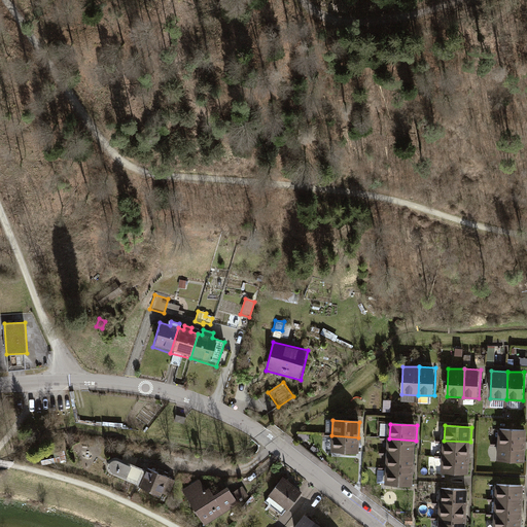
[(499,430),(498,446),(525,447),(526,432),(499,430)]
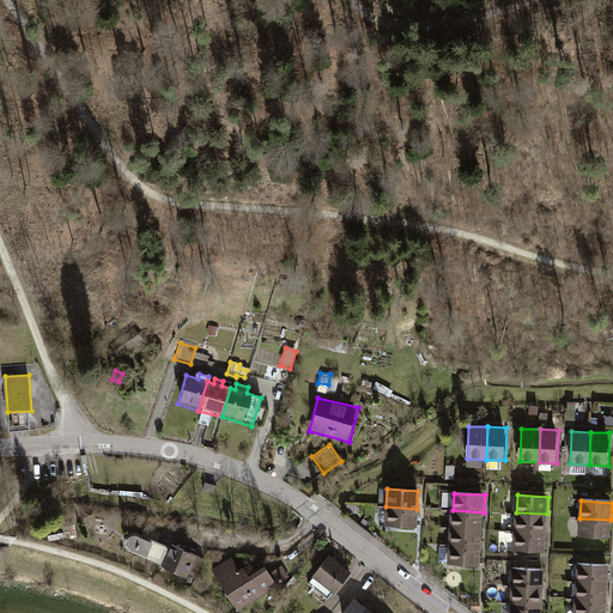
[(386,507),(384,525),(416,526),(417,509),(386,507)]
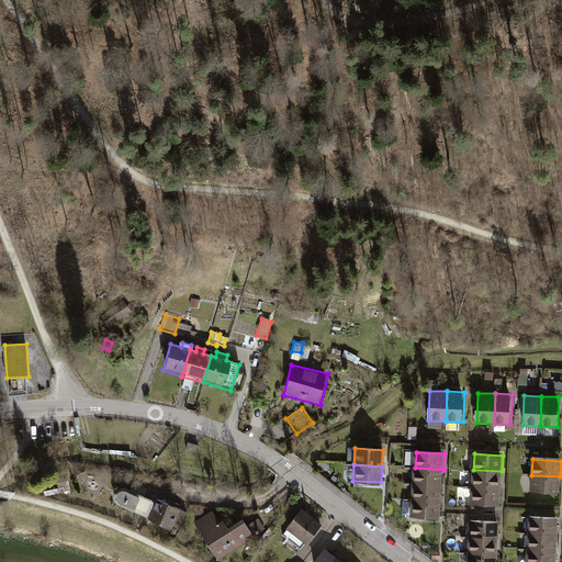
[(415,468),(414,484),(442,486),(444,470),(415,468)]
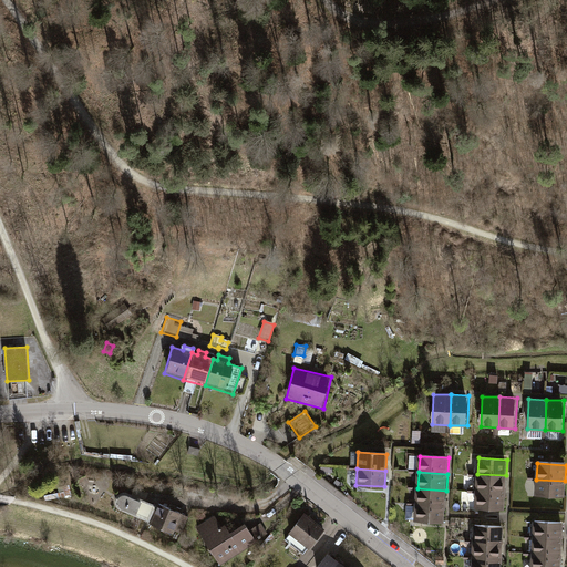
[(477,474),(476,490),(505,492),(506,475),(477,474)]
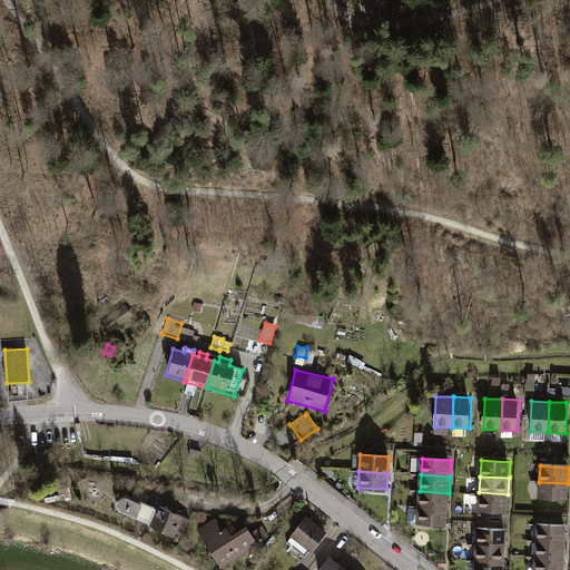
[(539,482),(538,498),(567,500),(568,483),(539,482)]
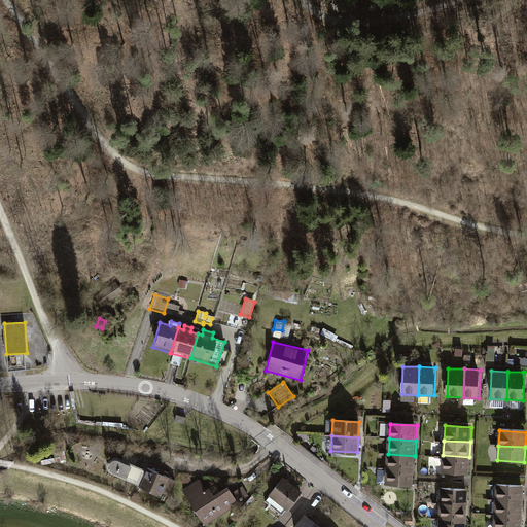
[(388,454),(387,469),(414,470),(415,456),(388,454)]
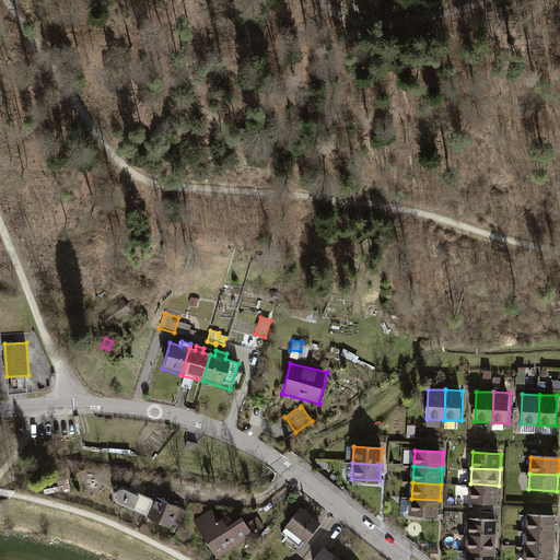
[(470,483),(469,500),(498,502),(499,486),(470,483)]
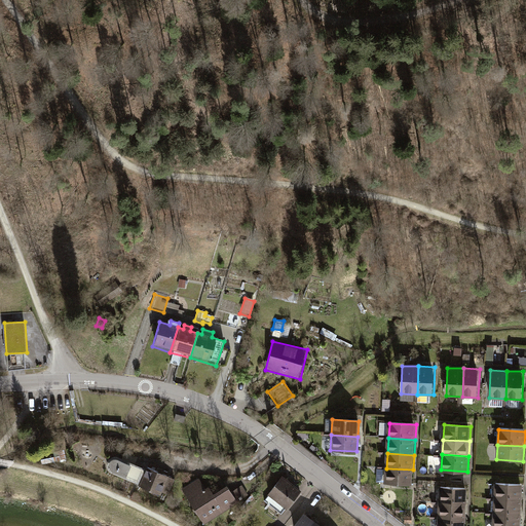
[(112,472),(141,484),(147,470),(117,457),(115,457),(112,458),(110,459),(109,461),(108,463),(108,466),(109,468),(110,470),(112,472)]
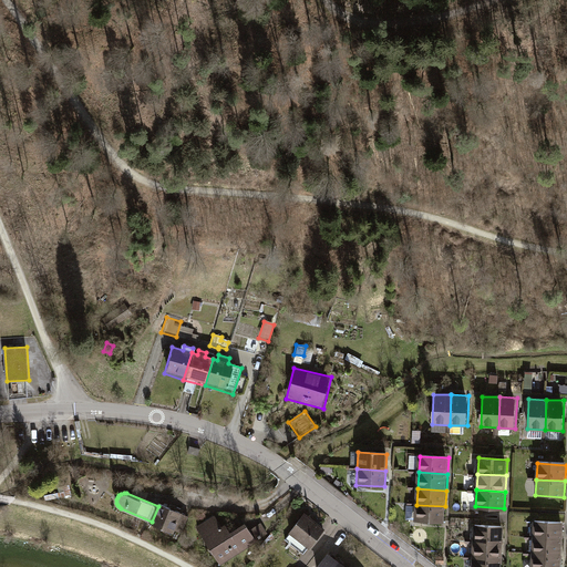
[(171,508),(160,504),(158,506),(152,522),(152,523),(172,532),(174,528),(181,513),(175,509),(176,506),(173,505),(171,508)]
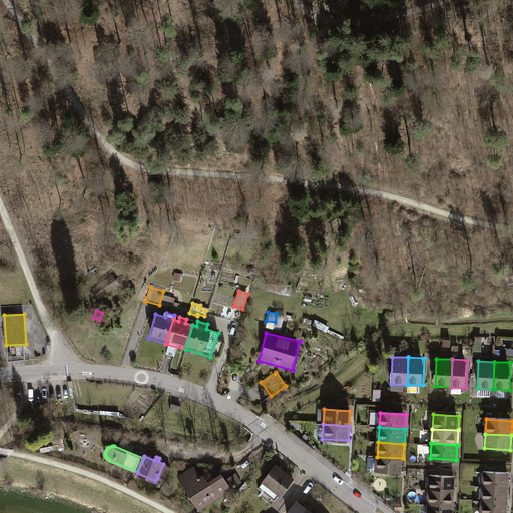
[(377,457),(376,471),(402,473),(403,458),(377,457)]
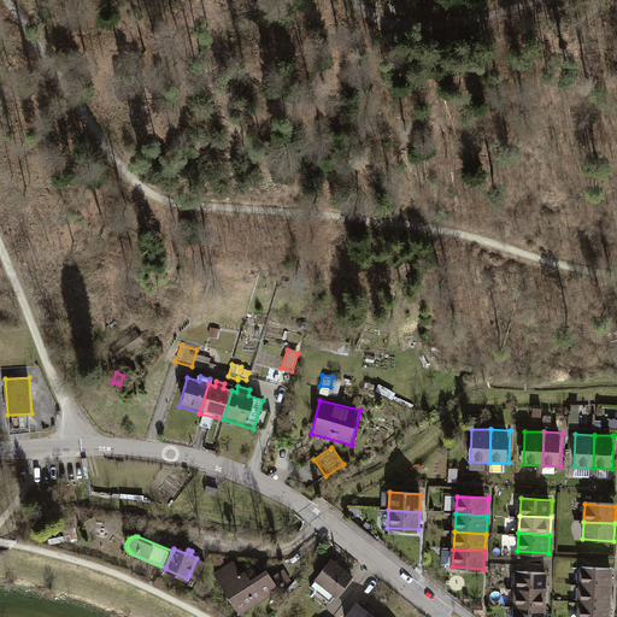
[(205,562),(197,558),(189,575),(198,579),(205,562)]
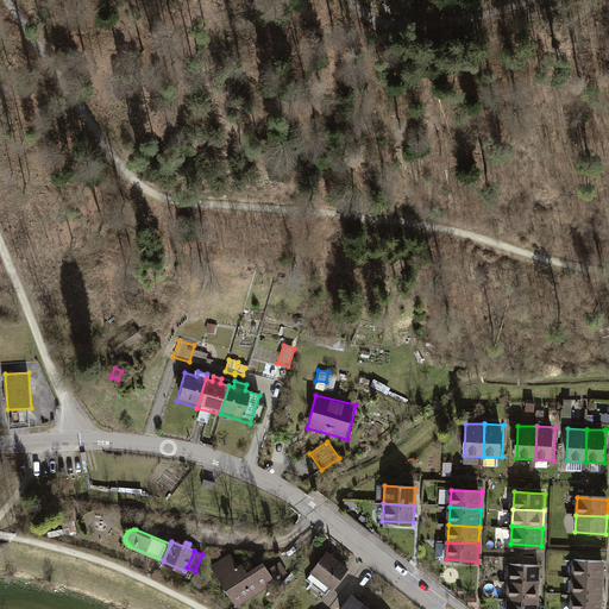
[(308,577),(328,594),(347,571),(326,554),(308,577)]
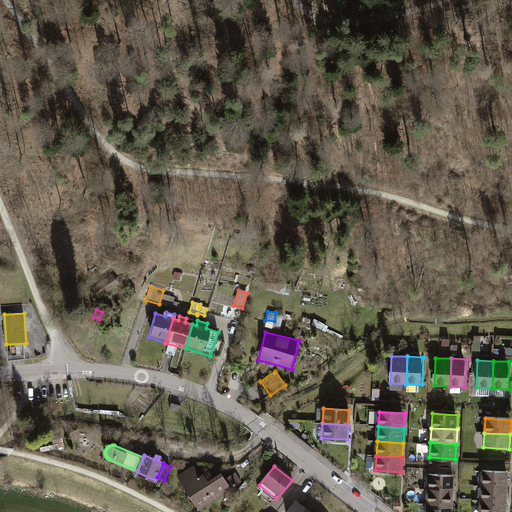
[(192,467),(176,478),(198,511),(242,483),(236,473),(223,481),(218,474),(205,482),(201,476),(198,477),(192,467)]
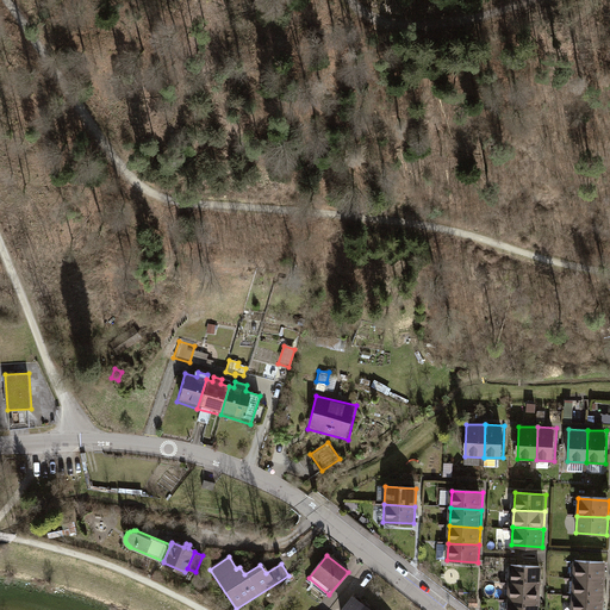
[(574,560),(573,578),(605,579),(607,561),(574,560)]
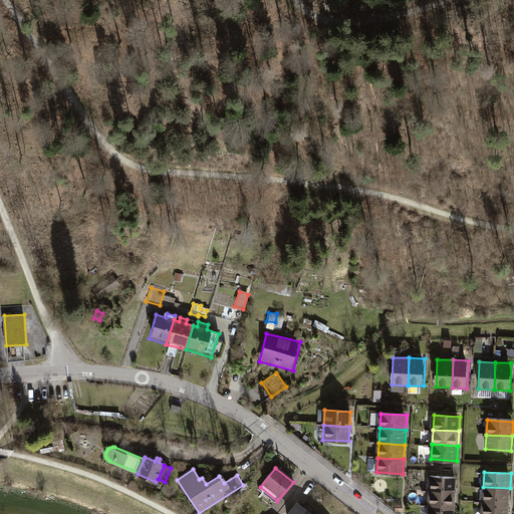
[(431,477),(430,491),(455,493),(456,478),(431,477)]
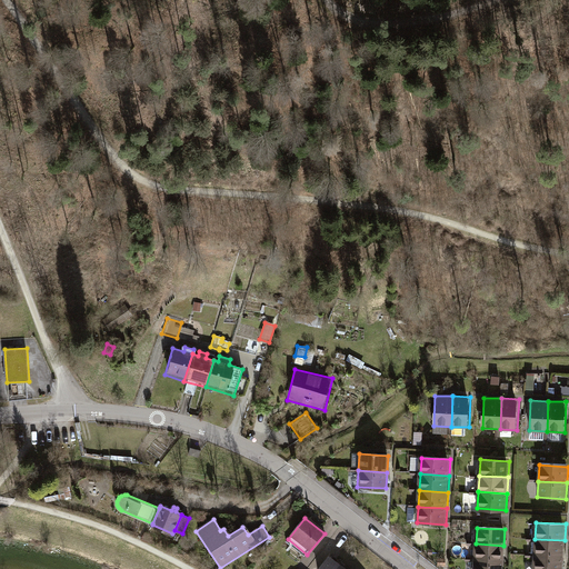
[(535,539),(533,556),(563,557),(565,540),(535,539)]
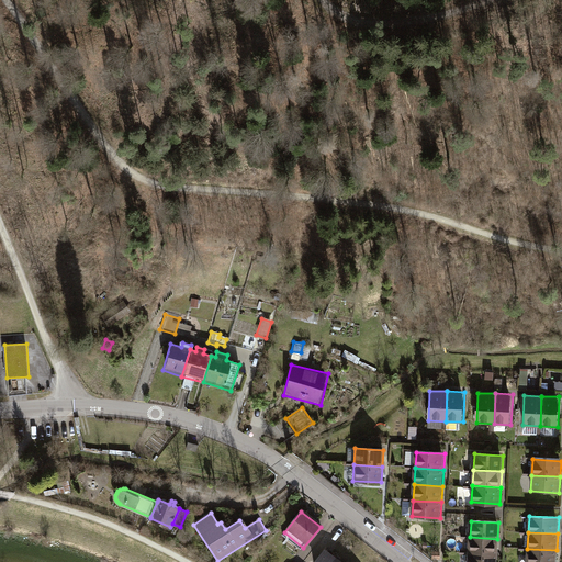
[(470,537),(469,553),(496,555),(497,539),(470,537)]
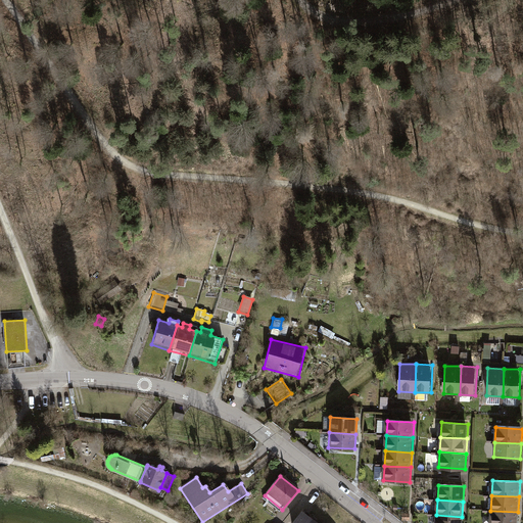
[(490,511),(489,522),(517,522),(518,512),(490,511)]
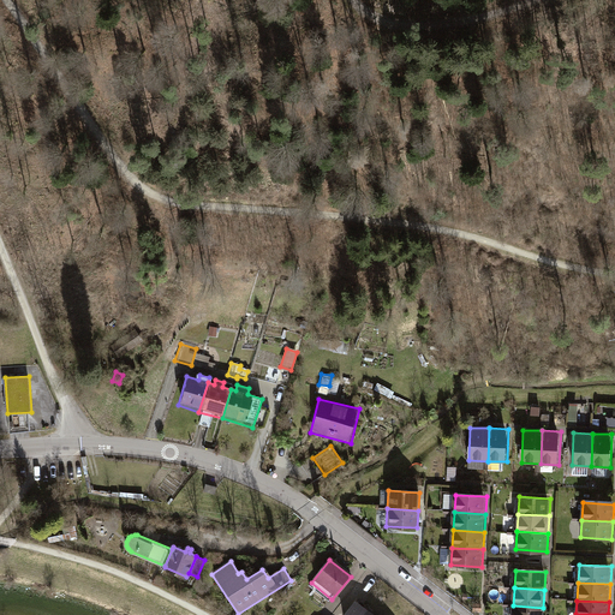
[(370,614),(352,602),(341,614),(370,614)]
